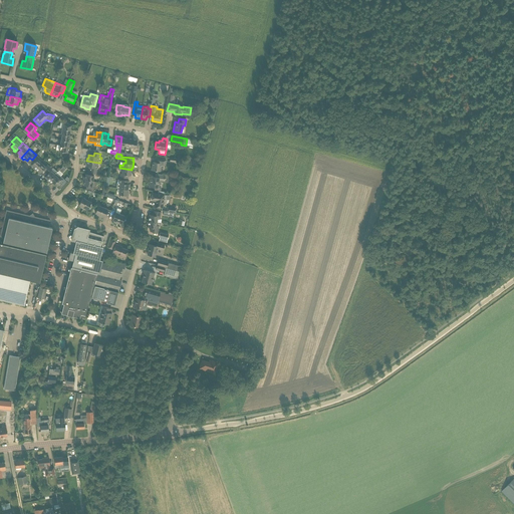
[(33,169),(35,170),(41,163),(37,159),(39,157),(36,155),(32,160),(34,162),(31,165),(34,168),(33,169)]
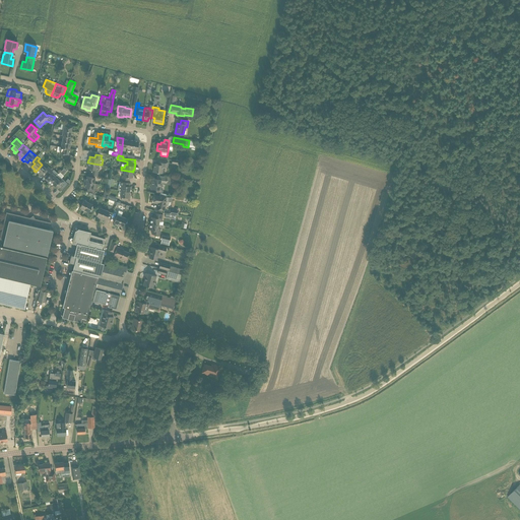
[(153,172),(158,173),(163,173),(164,167),(167,168),(168,161),(158,160),(158,165),(154,164),(153,172)]
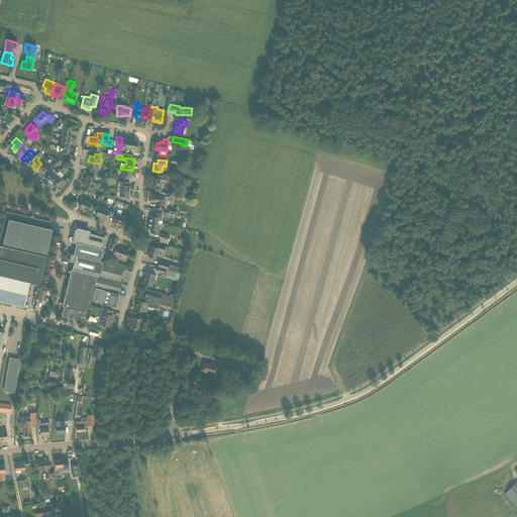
[(99,164),(87,162),(87,165),(88,165),(87,168),(90,168),(89,170),(88,174),(97,175),(99,164)]
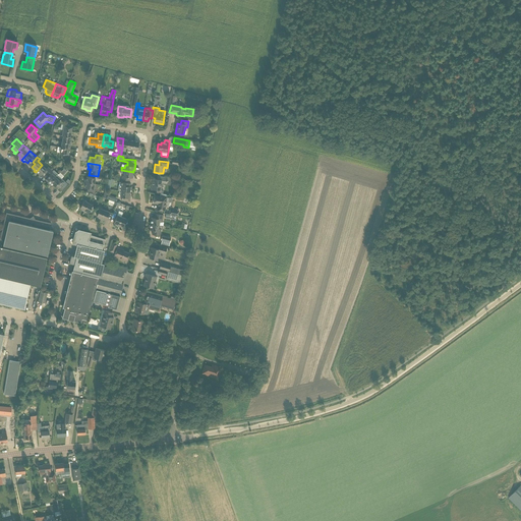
[(44,172),(46,174),(51,169),(48,167),(46,169),(42,165),(36,172),(38,174),(39,173),(41,175),(44,172)]
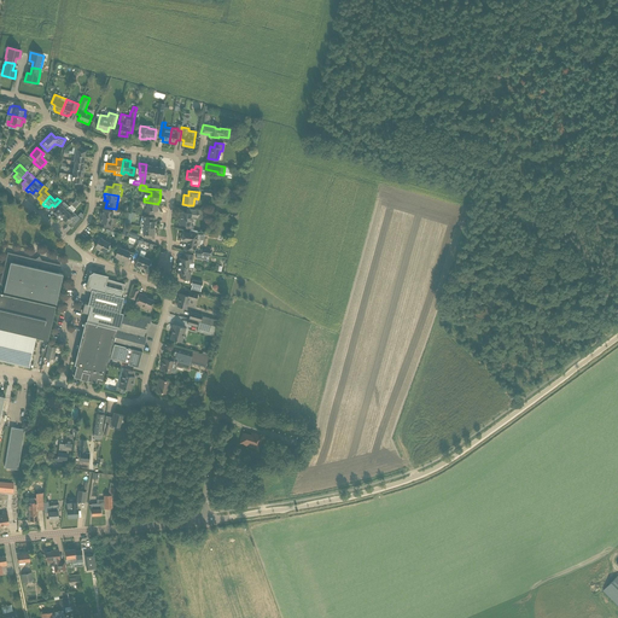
[(56,217),(58,219),(66,210),(60,205),(63,203),(60,200),(54,207),(58,209),(54,213),(57,215),(56,217)]
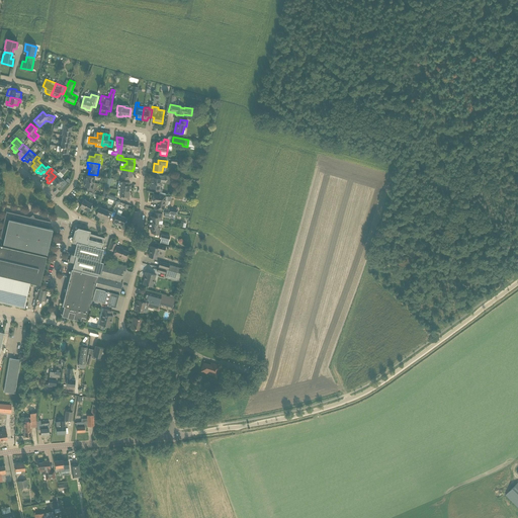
[(133,171),(120,169),(119,171),(122,172),(122,175),(121,175),(120,178),(128,180),(128,176),(133,177),(133,174),(132,174),(133,171)]
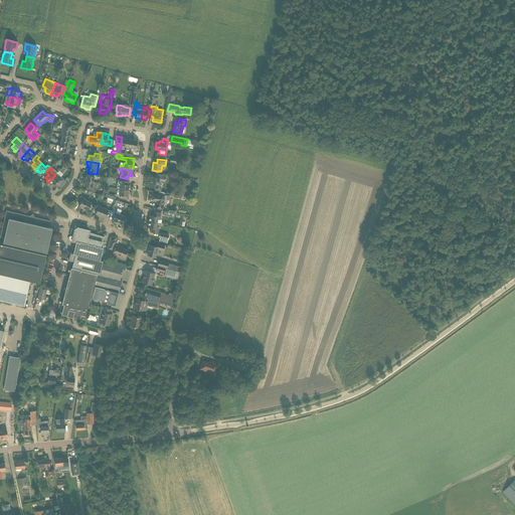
[(151,177),(149,187),(154,187),(155,187),(158,188),(159,181),(160,181),(165,181),(165,175),(161,175),(156,174),(155,177),(151,177)]
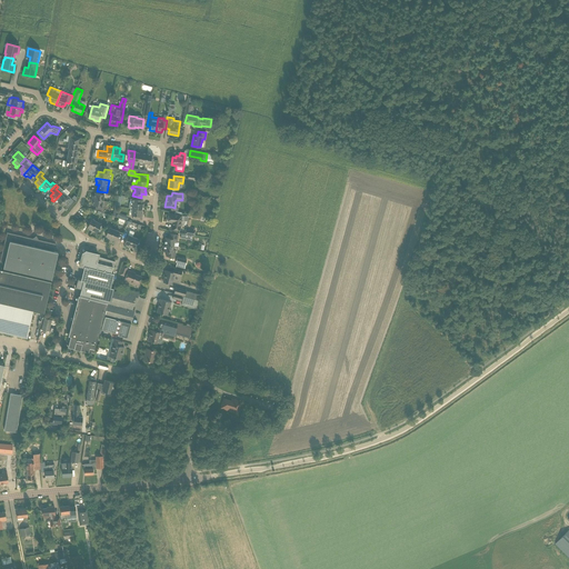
[(61,193),(53,201),(56,203),(57,202),(60,205),(62,201),(66,203),(70,198),(67,196),(66,198),(61,193)]
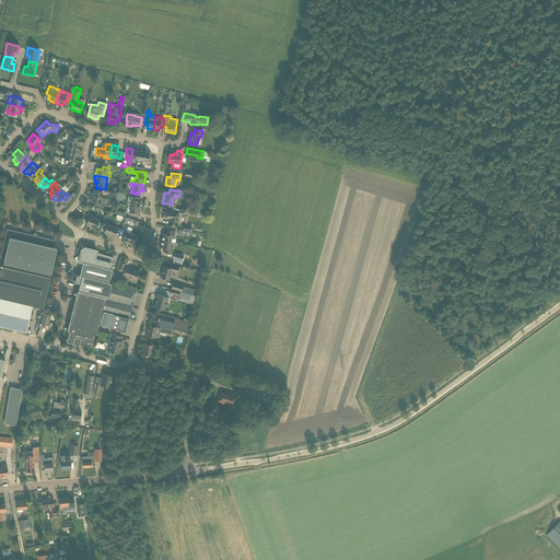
[(127,205),(129,206),(130,205),(139,207),(140,205),(141,205),(141,201),(140,200),(140,197),(128,195),(127,205)]
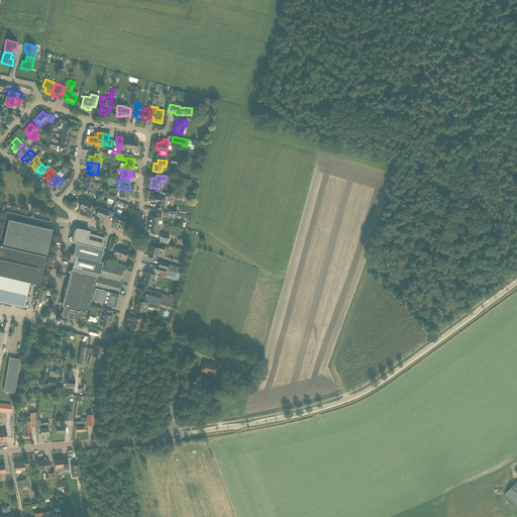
[(89,191),(92,192),(93,193),(94,186),(93,186),(94,183),(84,181),(83,183),(85,183),(84,186),(90,187),(89,191)]
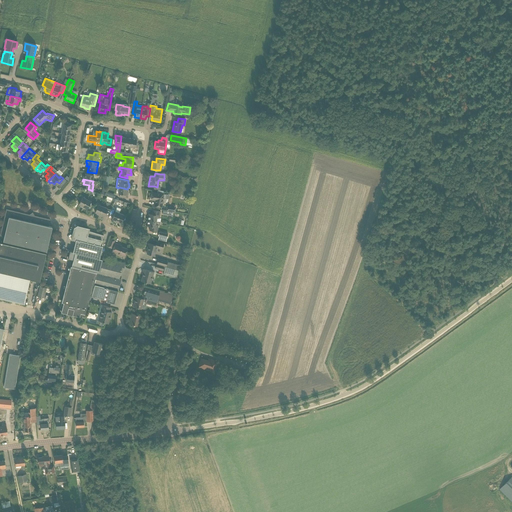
[(119,187),(118,188),(118,193),(119,194),(119,197),(127,198),(128,192),(127,192),(127,189),(119,187)]
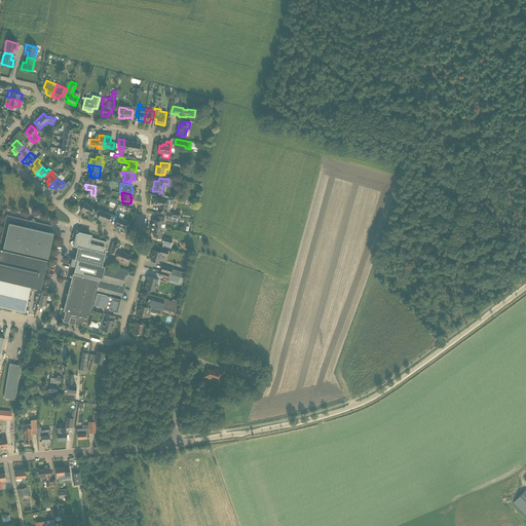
[(167,199),(167,196),(161,195),(161,198),(156,197),(155,204),(159,205),(158,212),(166,213),(166,209),(168,209),(170,203),(167,203),(168,199),(167,199)]
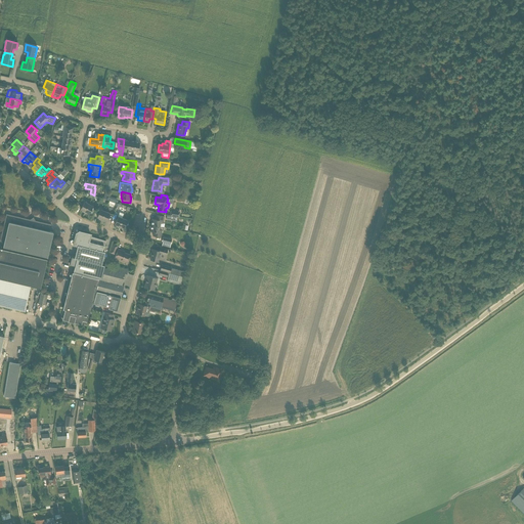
[(82,211),(84,213),(89,204),(84,202),(80,209),(82,210),(82,211)]
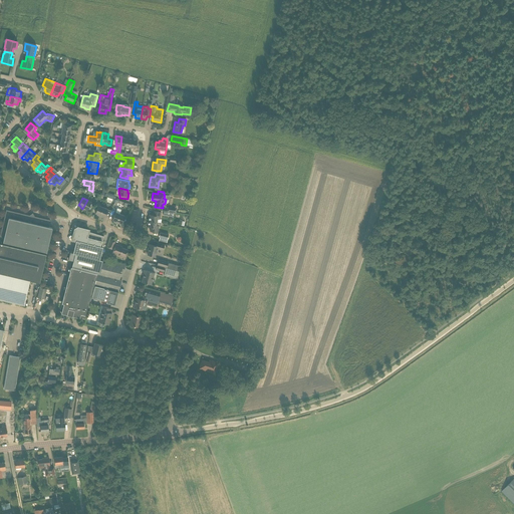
[(87,200),(82,209),(85,210),(85,209),(87,210),(88,209),(90,210),(93,204),(91,203),(91,202),(87,200)]
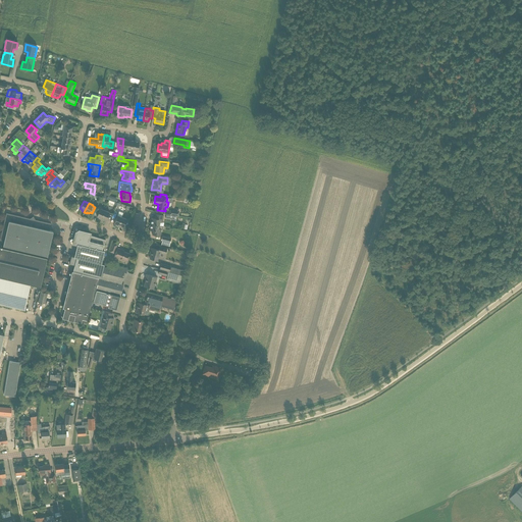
[(105,210),(101,219),(104,220),(104,219),(106,220),(109,212),(105,210)]
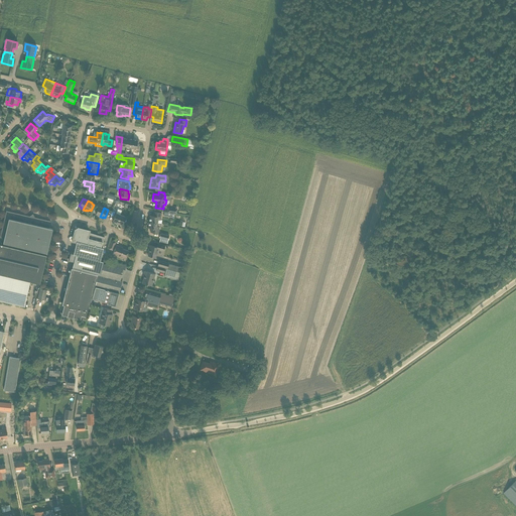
[(0,236),(0,237),(4,239),(3,243),(46,253),(52,229),(48,228),(50,221),(6,211),(0,236)]
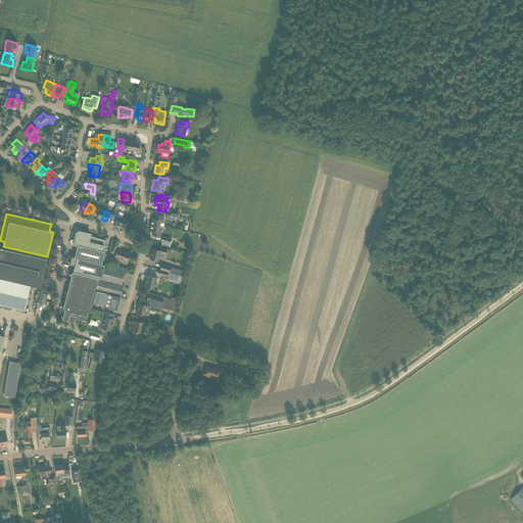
[(152,219),(151,225),(159,226),(160,223),(162,223),(163,216),(155,215),(155,219),(152,219)]
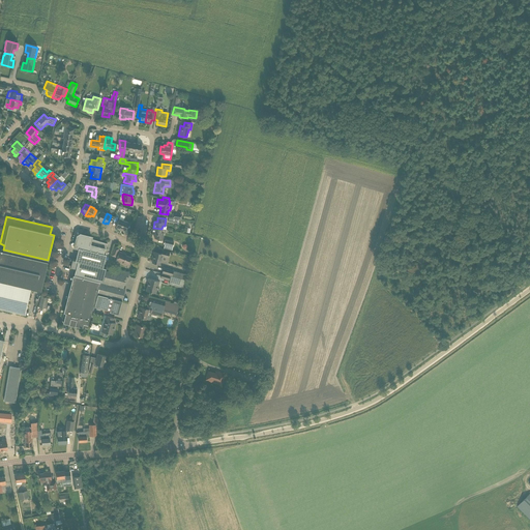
[(124,221),(120,230),(123,231),(123,230),(125,231),(128,223),(124,221)]
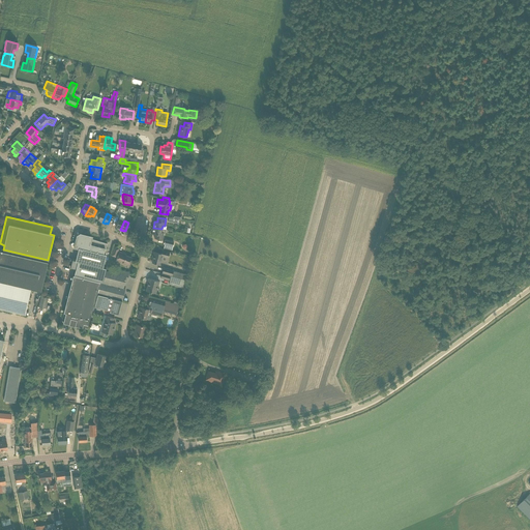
[(162,229),(153,228),(151,229),(151,231),(152,232),(152,234),(155,234),(154,239),(163,240),(164,233),(162,232),(162,229)]
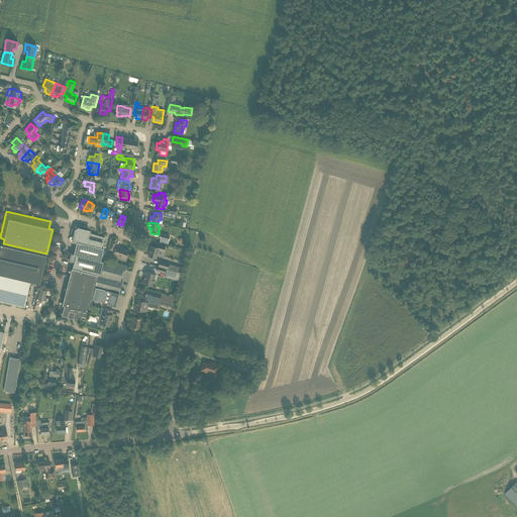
[(77,242),(74,254),(100,262),(103,248),(104,242),(103,242),(104,237),(89,233),(89,231),(78,228),(78,229),(77,230),(76,230),(73,241),(77,242)]
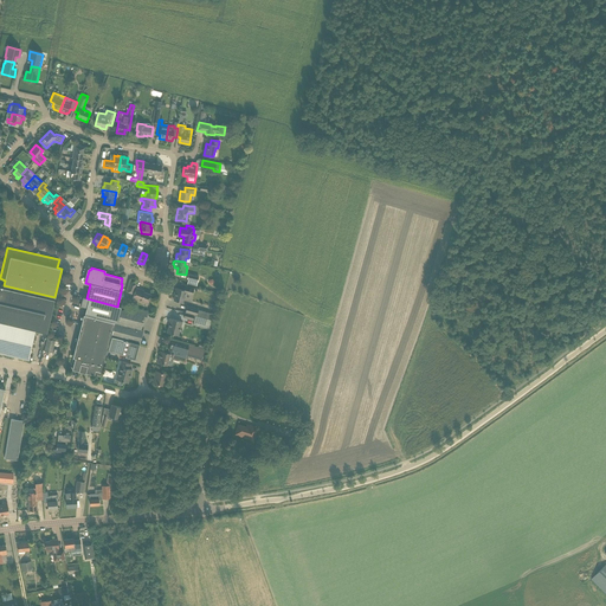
[(175,294),(173,301),(182,303),(185,294),(192,296),(194,288),(185,285),(184,290),(175,288),(174,294),(175,294)]
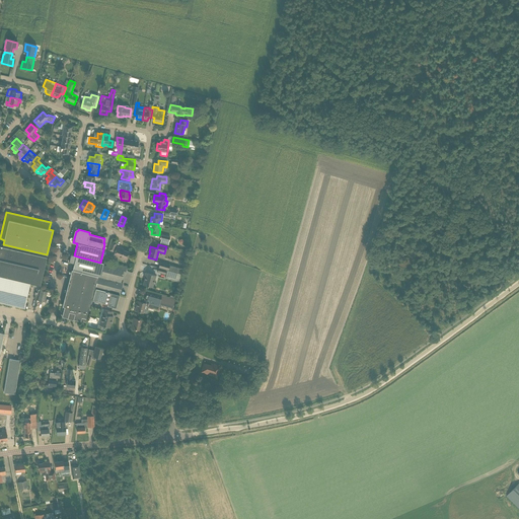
[(0,302),(24,308),(30,283),(41,285),(47,256),(0,245),(0,302)]
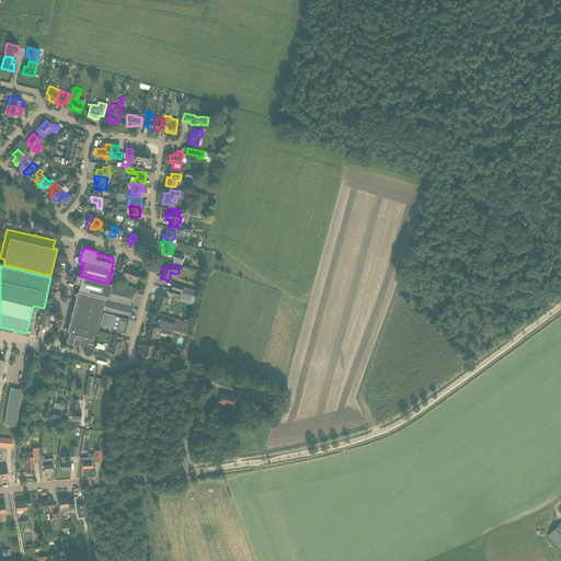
[(130,270),(132,268),(126,266),(123,276),(136,282),(139,273),(130,270)]
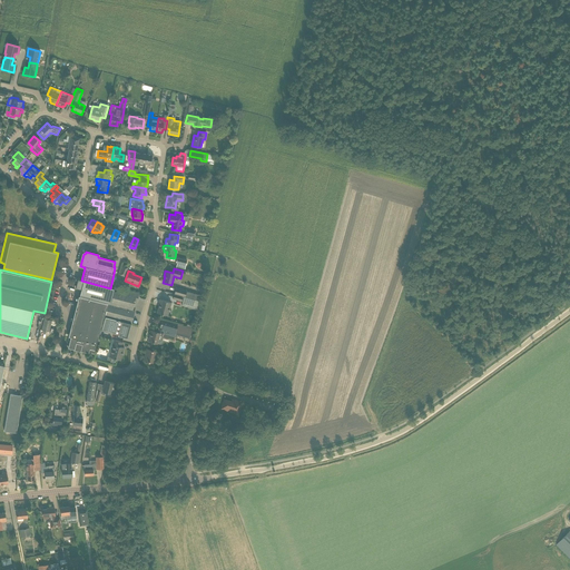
[(110,288),(81,281),(78,279),(76,288),(81,290),(80,295),(110,303),(114,288),(110,288)]
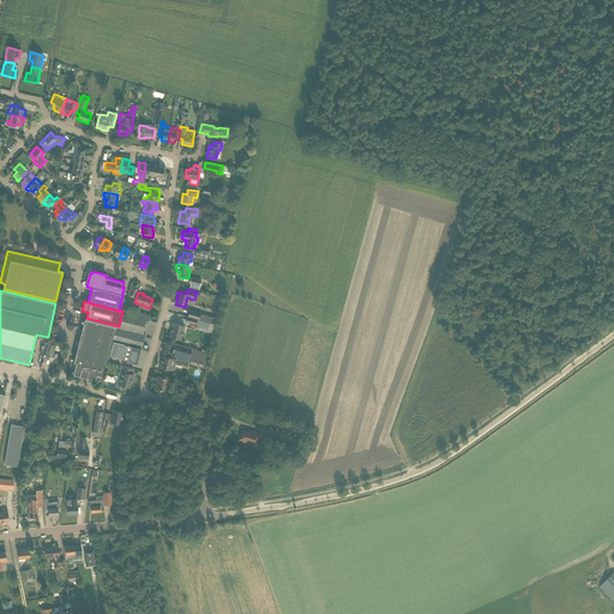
[(190,309),(187,317),(199,320),(215,325),(217,319),(200,314),(202,313),(190,309)]
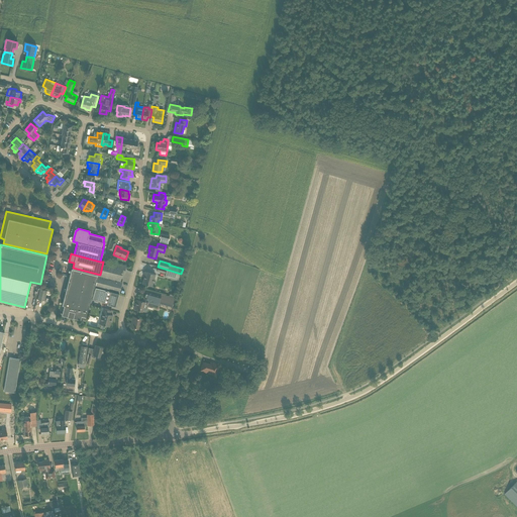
[(100,276),(98,276),(95,286),(119,294),(122,282),(120,281),(122,275),(124,275),(126,266),(114,263),(113,268),(103,265),(100,276)]
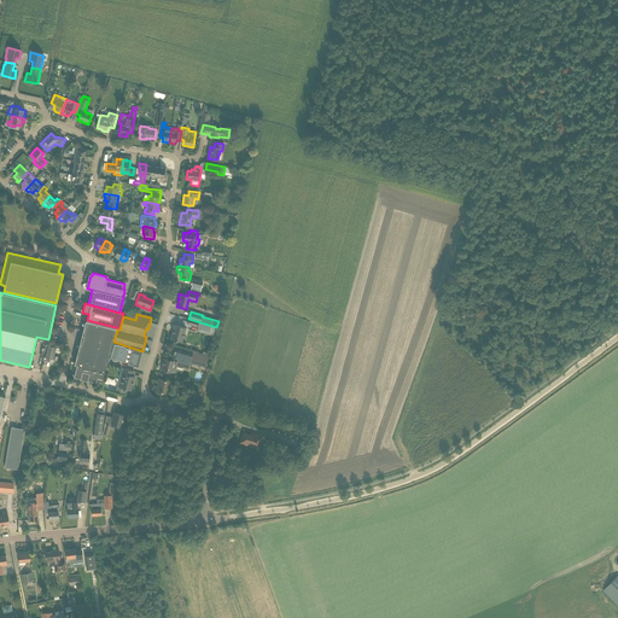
[(200,322),(188,319),(187,324),(198,327),(197,331),(214,336),(216,327),(200,322)]
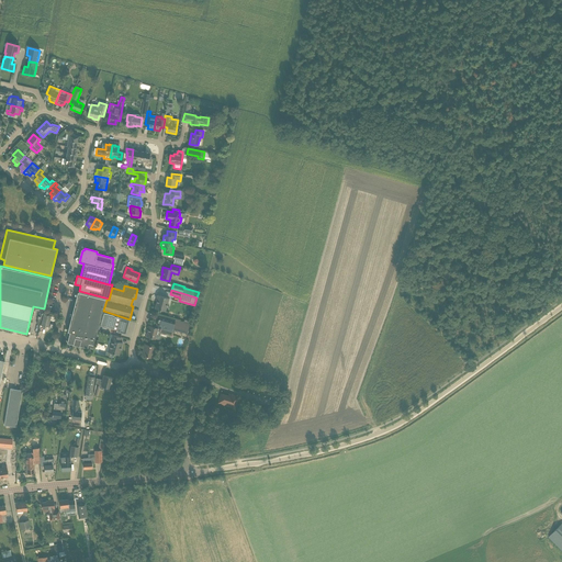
[(103,311),(107,300),(78,292),(66,338),(68,338),(67,343),(93,349),(99,326),(103,311)]
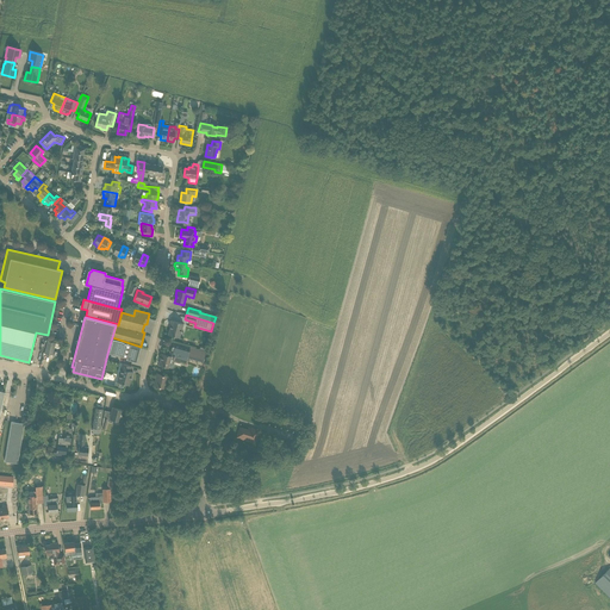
[(168,335),(180,338),(184,324),(170,321),(169,325),(170,327),(168,335)]
